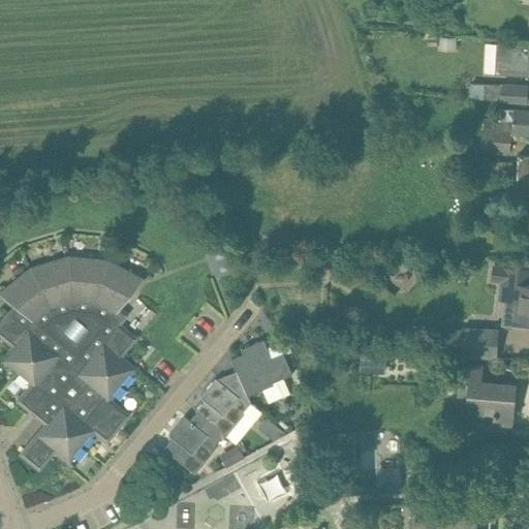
[(528,44),(506,44),(504,75),(528,76),(528,44)]
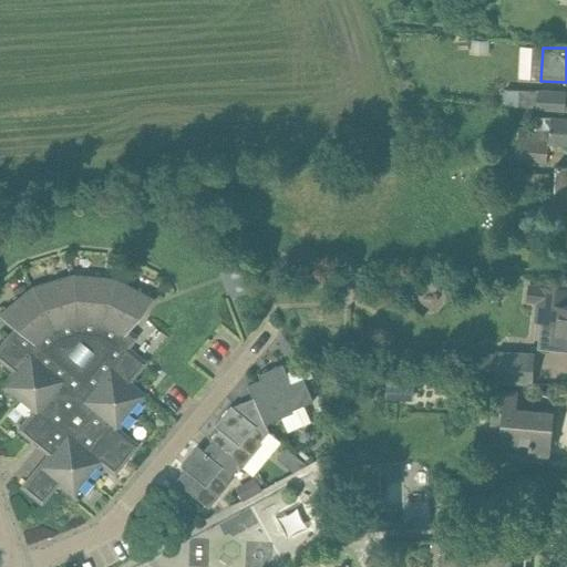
[(517,104),(517,106),(565,111),(566,95),(566,92),(538,90),(537,92),(518,91),(517,104)]
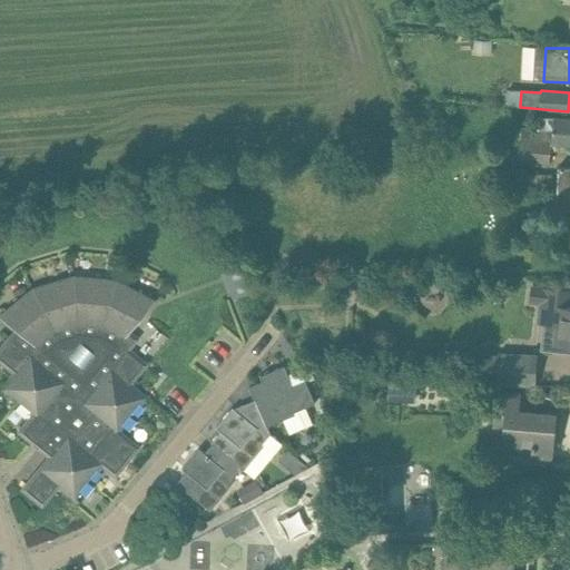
[(521,128),(518,160),(549,164),(551,145),(552,145),(569,145),(569,119),(554,119),(540,118),(540,129),(521,128)]
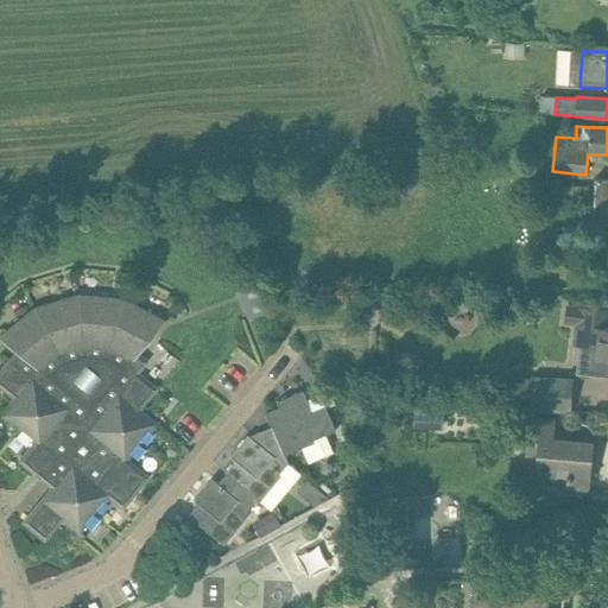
[(607,178),(595,178),(593,221),(607,221),(607,178)]
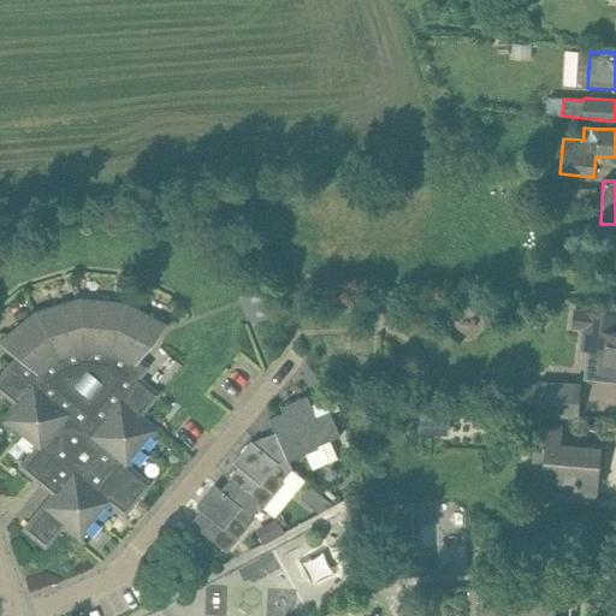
[(566,206),(596,207),(597,189),(566,188),(566,206)]
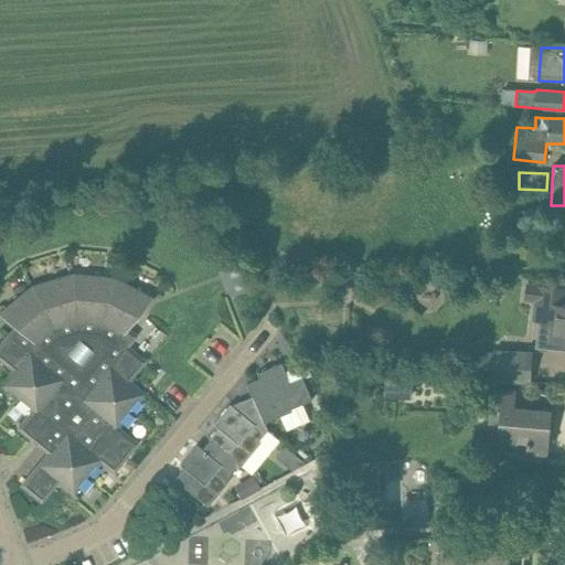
[(127,330),(152,298),(114,278),(72,274),(33,285),(0,311),(0,315),(16,328),(0,345),(0,358),(13,370),(1,385),(7,390),(9,388),(31,406),(30,409),(32,412),(19,428),(49,452),(22,486),(41,501),(57,481),(73,494),(77,489),(76,487),(94,465),(97,465),(100,460),(114,471),(136,444),(116,427),(119,424),(118,422),(137,398),(139,400),(144,394),(127,381),(144,362),(126,347),(135,336),(127,330)]
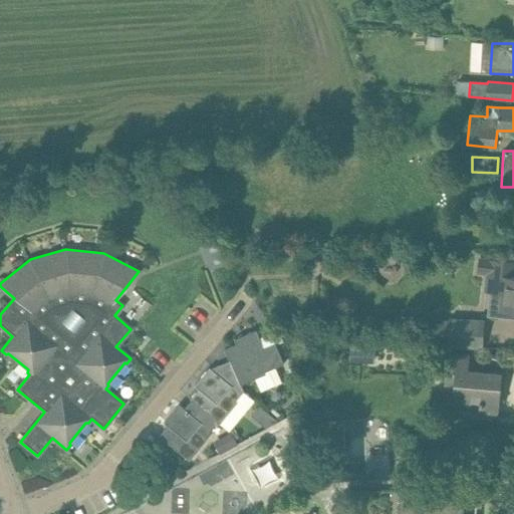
[(479,259),(478,274),(487,275),(485,291),(490,292),(503,293),(501,317),(513,318),(513,276),(511,276),(512,262),(492,260),(488,260),(479,259)]
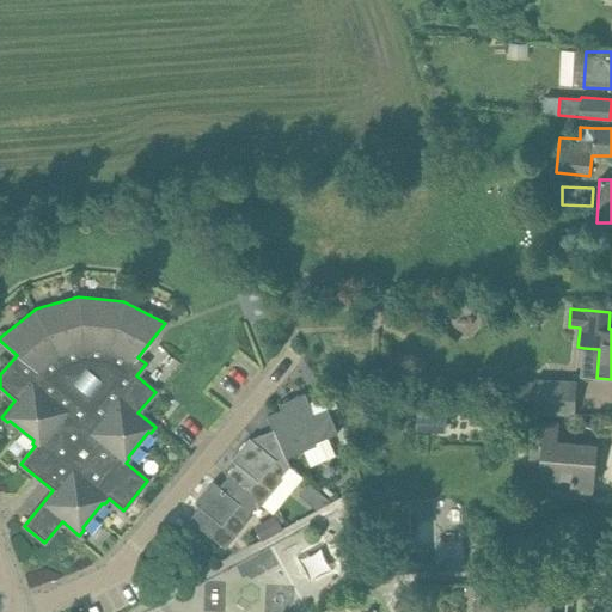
[(533,412),(573,415),(575,384),(534,380),(534,381),(519,380),(518,411),(533,411),(533,412)]
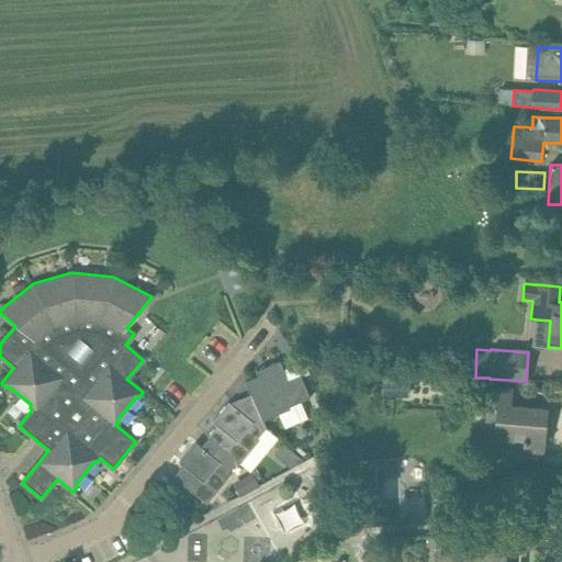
[(311,397),(301,374),(289,380),(281,361),(263,368),(266,373),(246,382),(251,395),(262,422),(263,420),(291,408),(290,406),(311,397)]
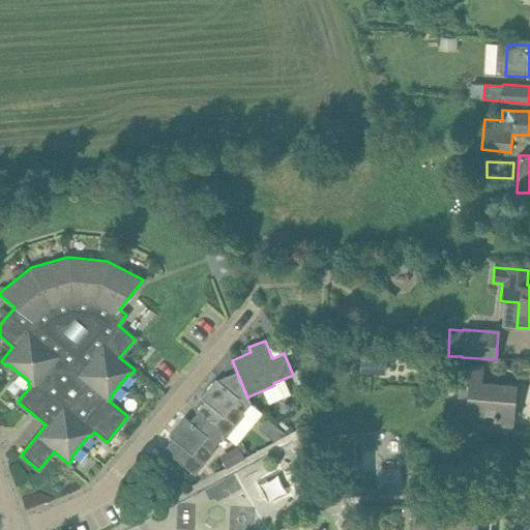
[(384,375),(386,357),(362,356),(361,374),(384,375)]
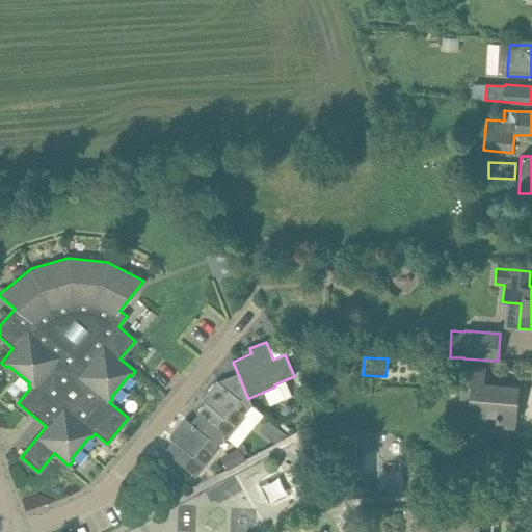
[(462,367),(460,396),(470,397),(469,414),(497,416),(497,421),(498,421),(498,429),(515,431),(520,388),(484,384),(486,369),(462,367)]
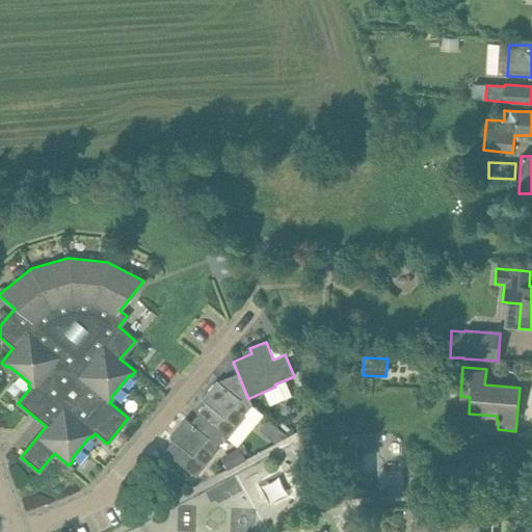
[(248,399),(238,374),(218,381),(217,380),(206,394),(210,397),(196,413),(198,415),(227,437),(228,439),(246,416),(245,415),(253,405),(249,398),(248,399)]
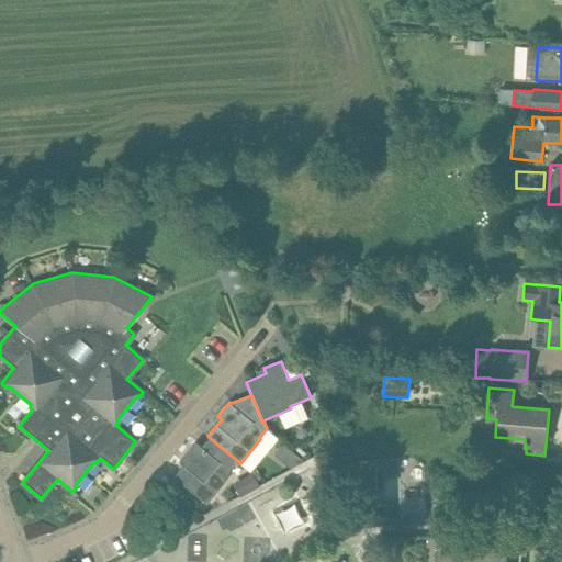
[(188,460),(175,476),(208,504),(227,480),(225,479),(239,462),(210,438),(202,447),(197,441),(184,457),(188,460)]
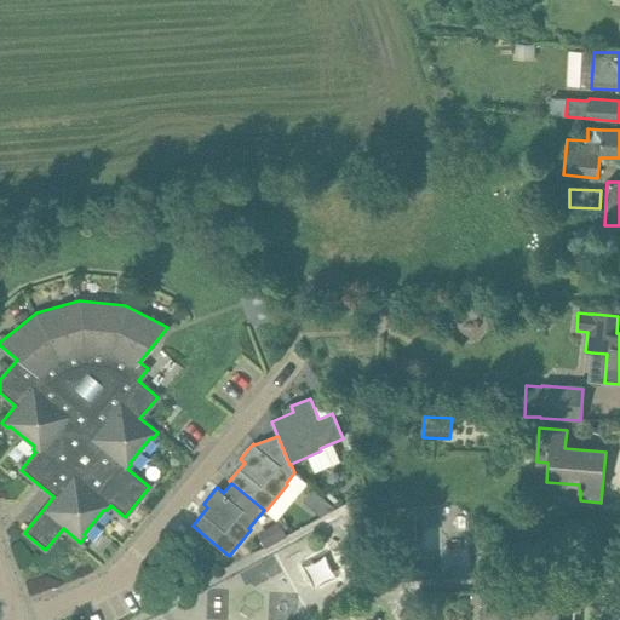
[(337,509),(323,497),(313,509),(321,516),(337,509)]
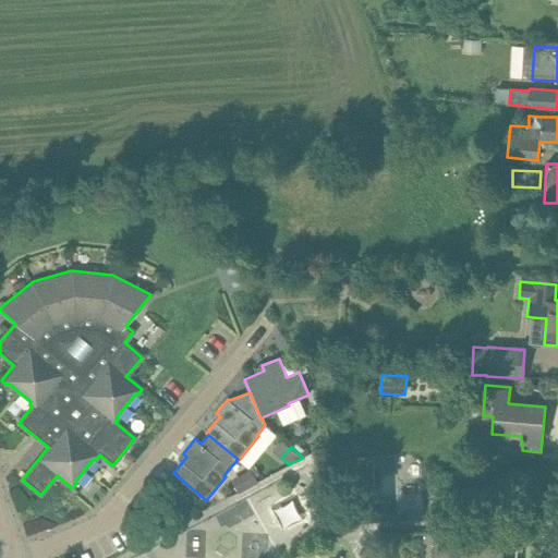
[(251,470),(232,480),(239,494),(258,484),(251,470)]
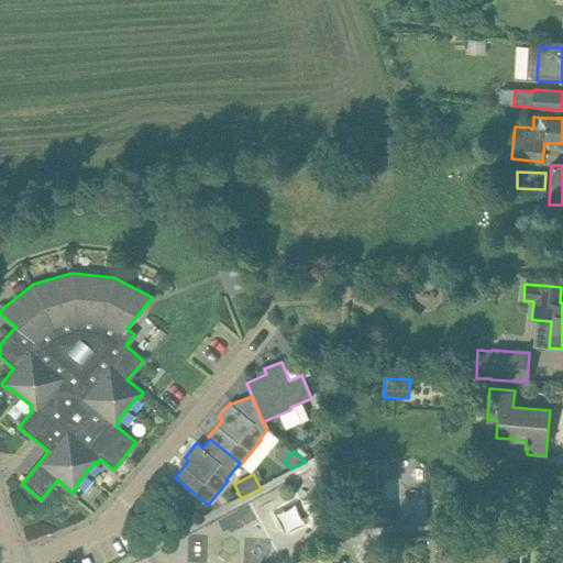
[(507,562),(509,550),(482,551),(483,545),(438,547),(435,562),(507,562)]
